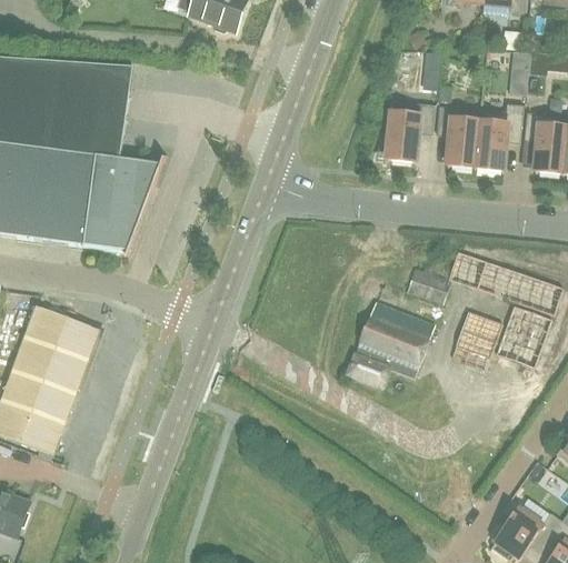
[(193,0),(190,10),(189,12),(211,21),(212,28),(222,31),(229,28),(235,30),(246,0),(193,0)]
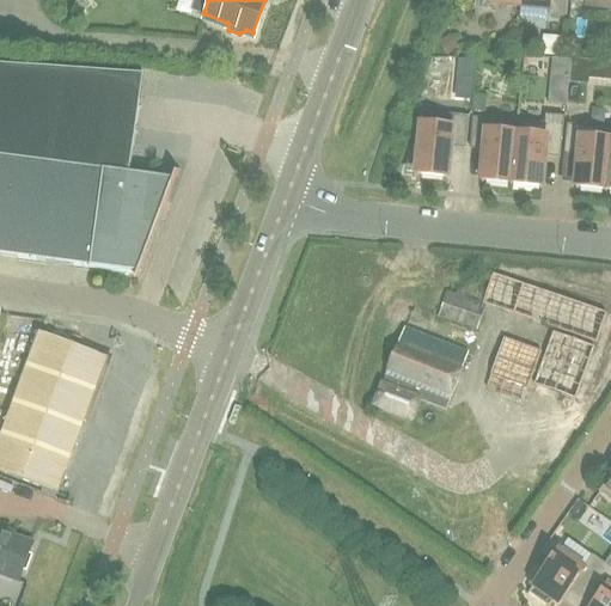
[(533,0),(548,1),(547,10),(563,12),(564,0),(533,0)]
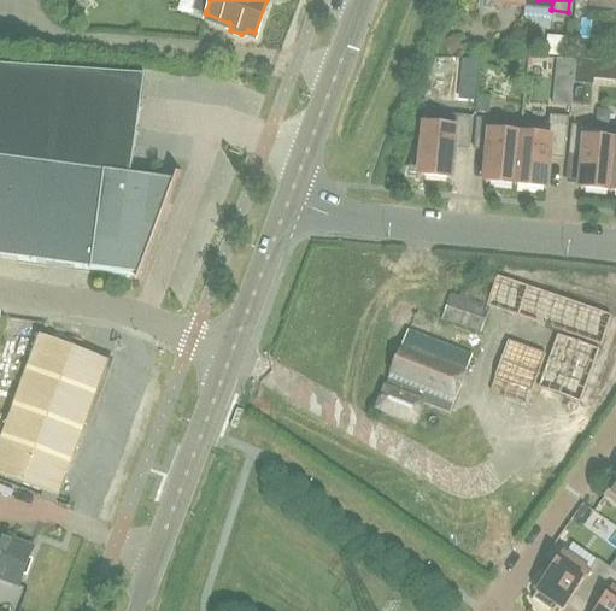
[(556,53),(555,70),(573,72),(574,56),(556,53)]
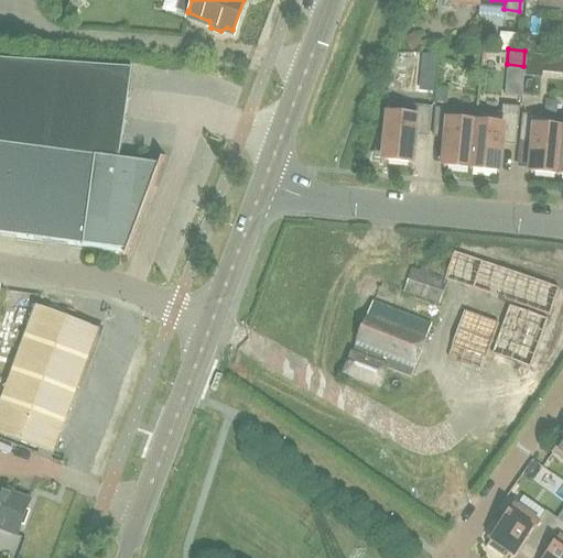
[(0,230),(83,241),(126,247),(125,249),(127,250),(153,181),(152,181),(154,161),(118,155),(130,65),(0,55),(0,230)]
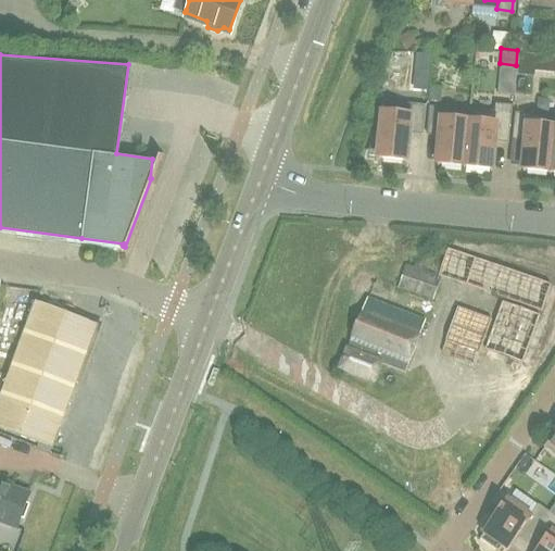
[(421,129),(425,102),(382,98),(379,134),(375,134),(369,149),(378,150),(377,154),(378,154),(378,153),(404,155),(404,158),(405,158),(408,128),(421,129)]
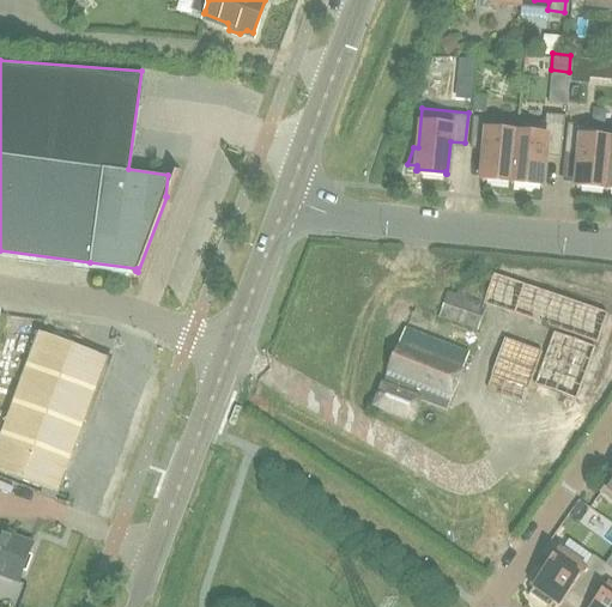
[(516,117),(510,180),(511,180),(511,178),(540,181),(540,182),(541,183),(544,150),(559,152),(563,113),(546,111),(546,120),(516,117)]
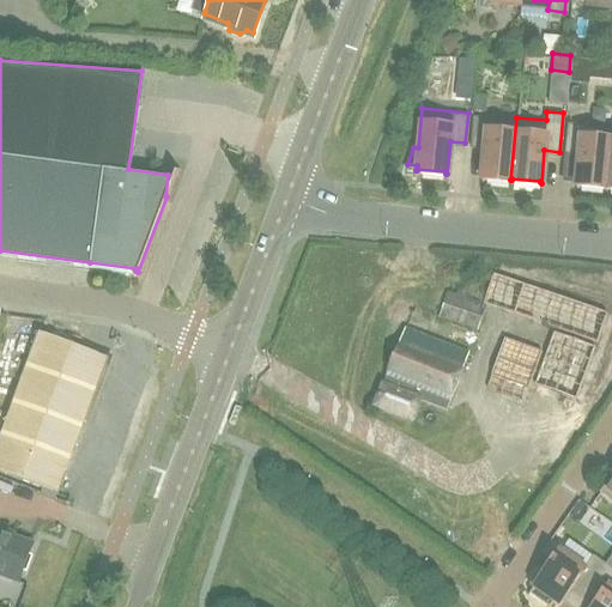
[(484,144),(480,177),(483,177),(483,175),(510,178),(510,180),(516,117),(472,113),(470,143),(484,144)]
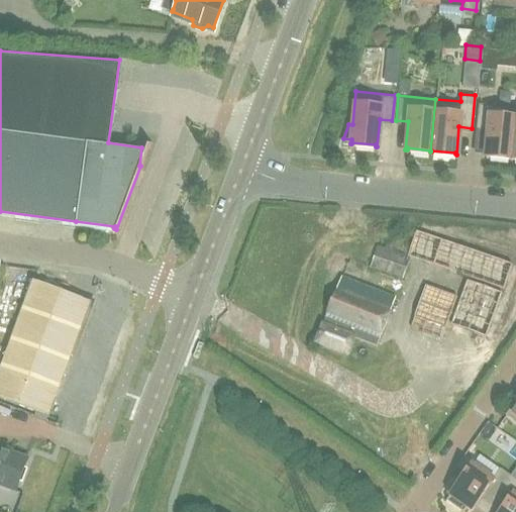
[(510,157),(515,104),(478,101),(476,126),(488,127),(485,155),(486,155),(487,154),(510,156),(510,157)]
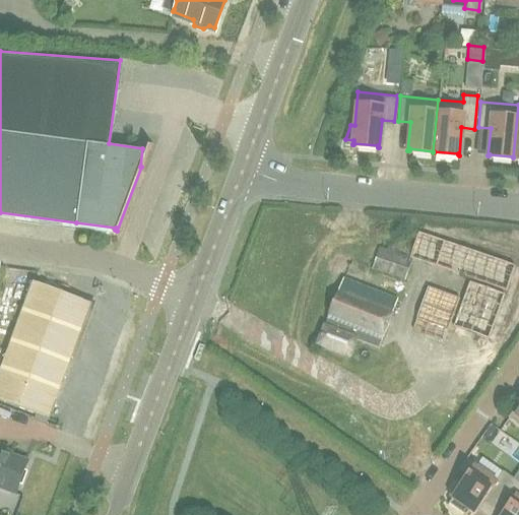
[(409,255),(411,256),(506,287),(514,263),(418,231),(410,253),(409,255)]
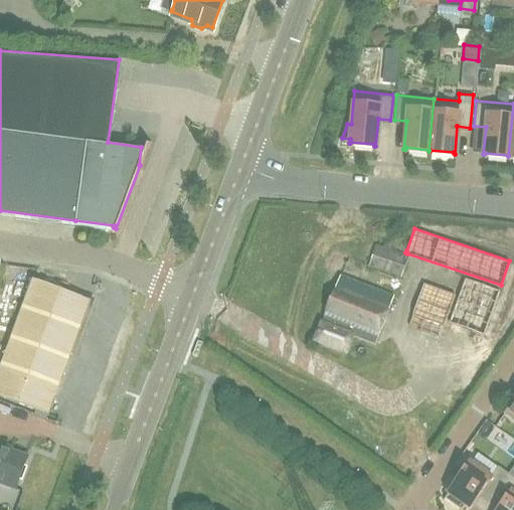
[(374,241),(370,251),(403,264),(407,253),(405,252),(374,241)]
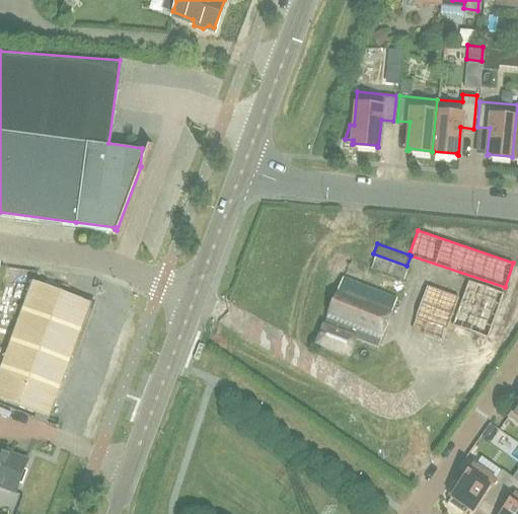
[(356,336),(376,345),(395,298),(343,277),(323,323),(317,339),(321,340),(322,343),(326,345),(328,344),(349,352),(356,336)]
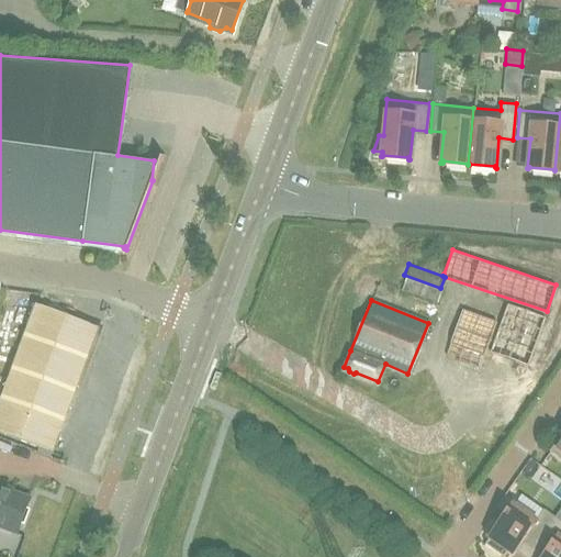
[(98,325),(77,318),(35,301),(0,394),(0,429),(52,449),(98,325)]
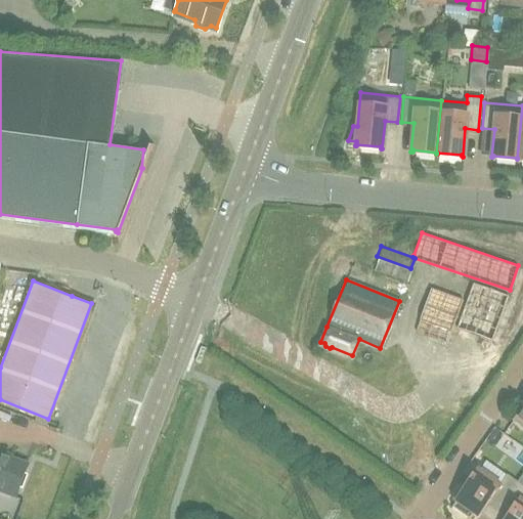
[(472,282),(455,327),(491,339),(508,295),(472,282)]
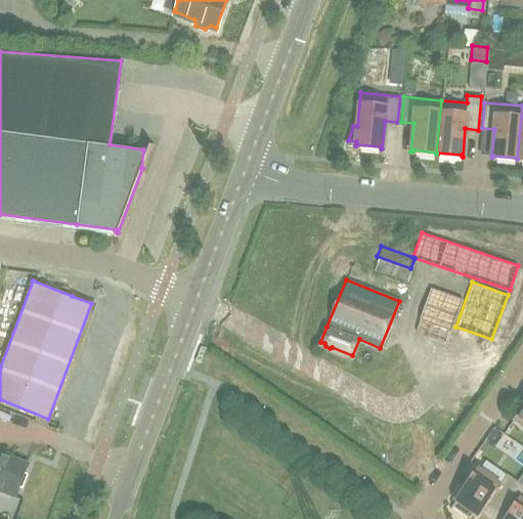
[(430,287),(419,318),(450,330),(462,298),(430,287)]
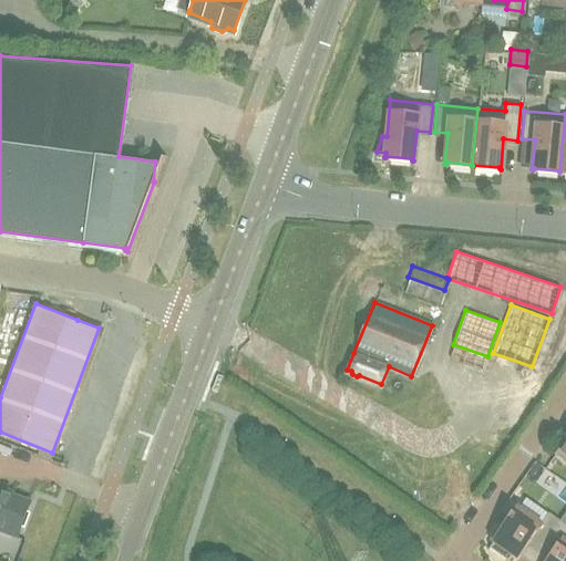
[(565,430),(564,429),(556,448),(554,452),(565,460),(565,430)]
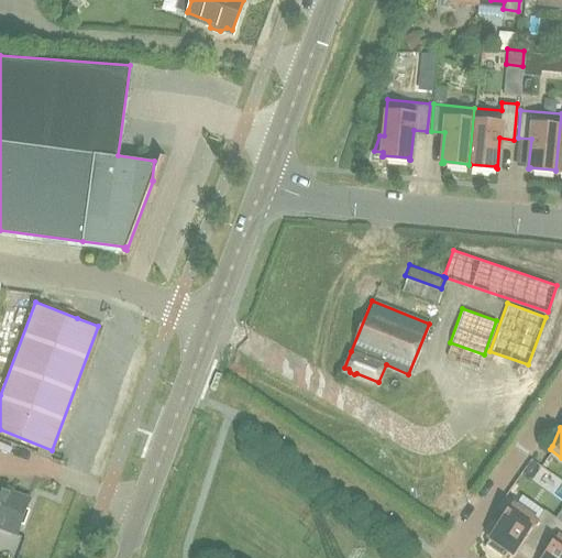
[(29,496),(0,485),(0,524),(17,531),(29,496)]
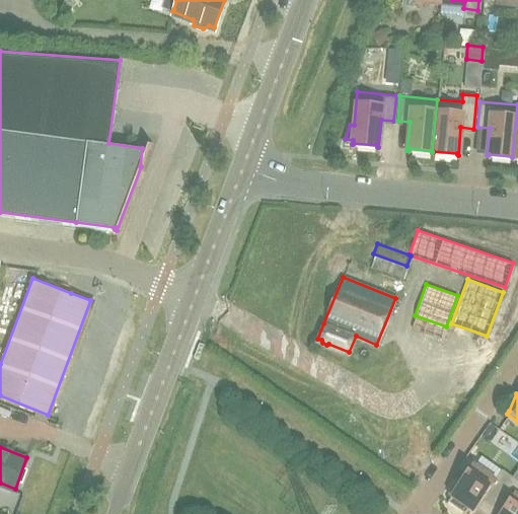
[(494,476),(473,462),(473,461),(458,483),(455,481),(447,491),(451,494),(447,499),(464,511),(467,505),(472,509),(486,490),(496,497),(512,473),(501,466),(494,476)]
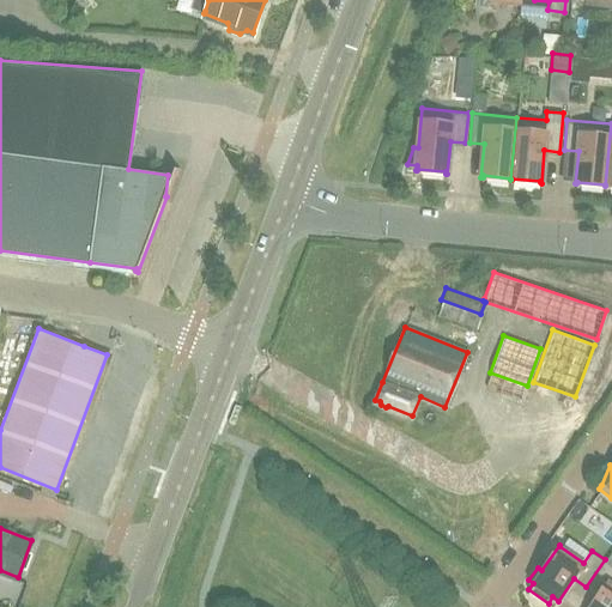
[(611,606),(611,564),(605,559),(586,587),(598,595),(588,606),(611,606)]
